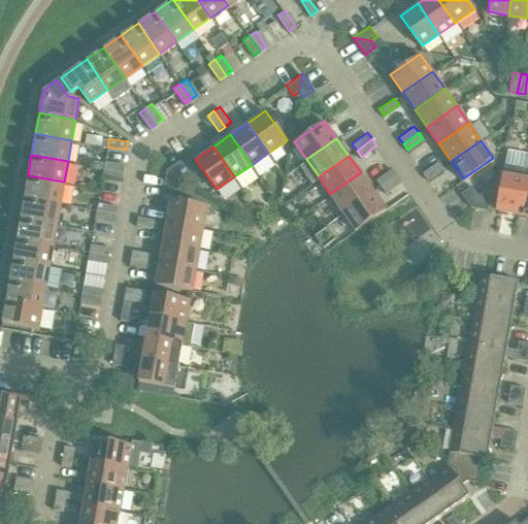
[(188,169),(179,158),(166,168),(178,175),(188,169)]
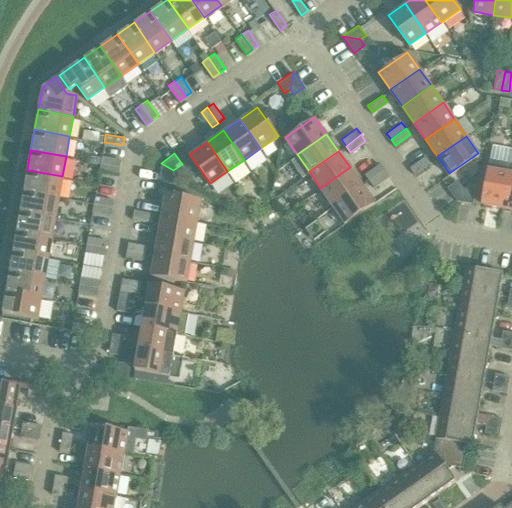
[(119,165),(120,158),(102,155),(100,162),(119,165)]
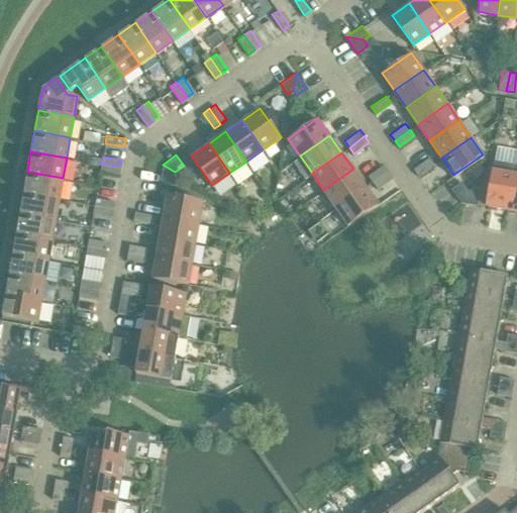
[(418,174),(433,163),(429,157),(413,168),(418,174)]
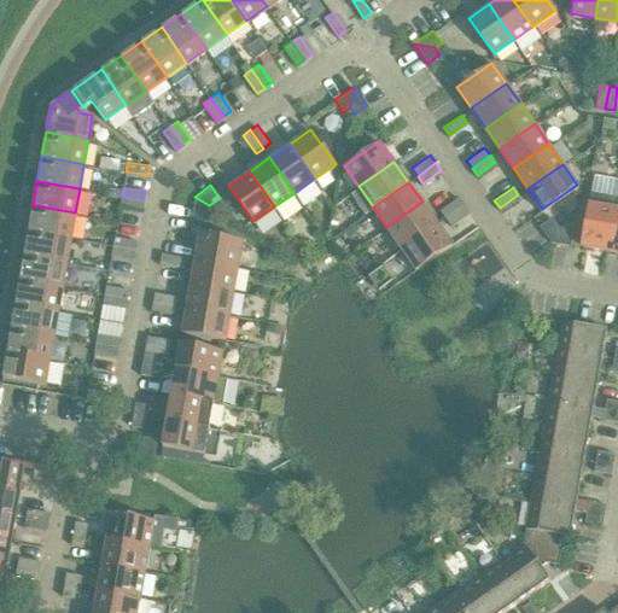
[(605,249),(614,194),(590,190),(581,244),(605,249)]
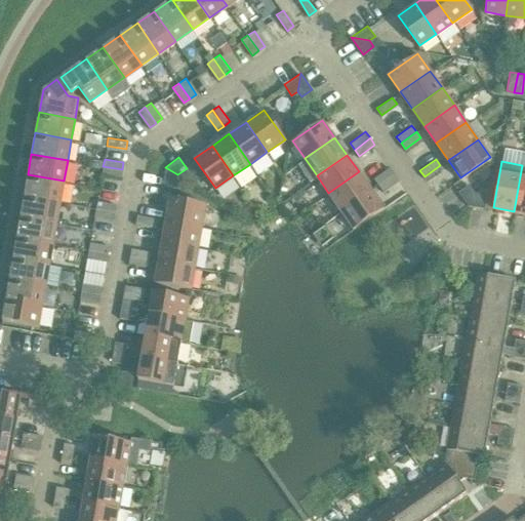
[(524,212),(524,165),(522,165),(514,211),(524,212)]
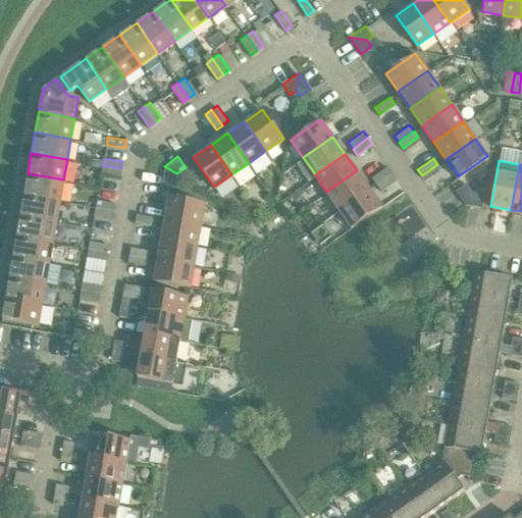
[(120,176),(121,168),(102,165),(101,173),(120,176)]
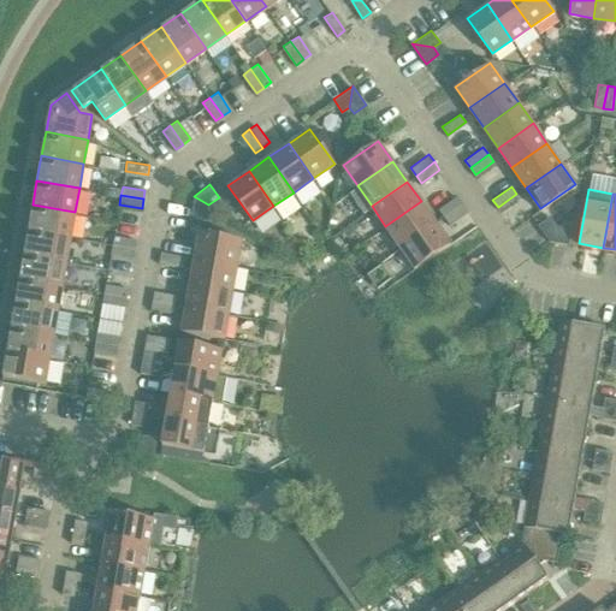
[(444,215),(462,202),(457,195),(438,208),(444,215)]
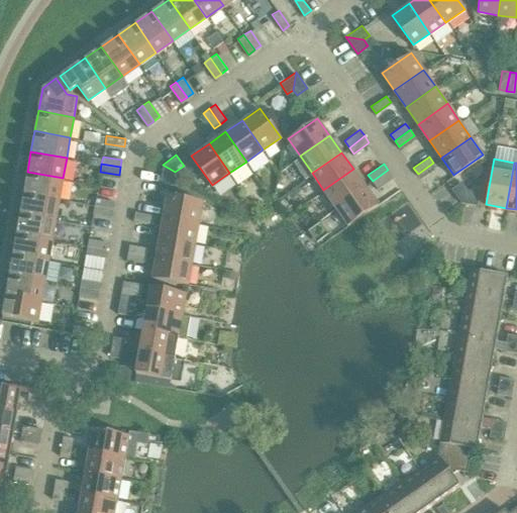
[(173,183),(175,172),(163,165),(160,181),(173,183)]
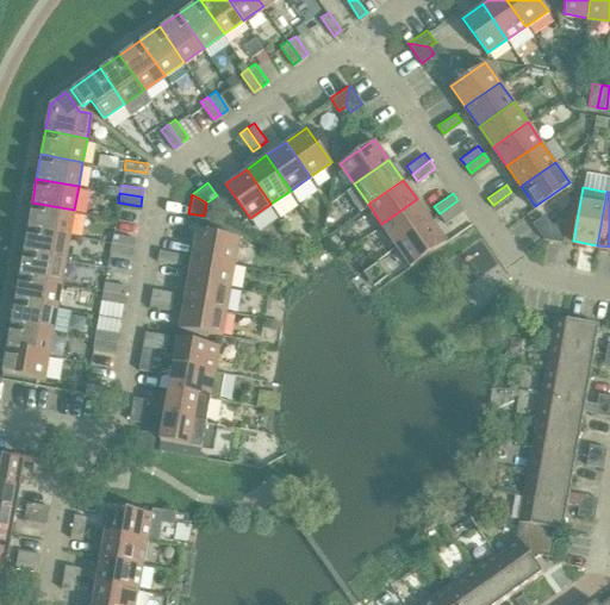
[(396,244),(430,219),(417,199),(381,224),(396,244)]
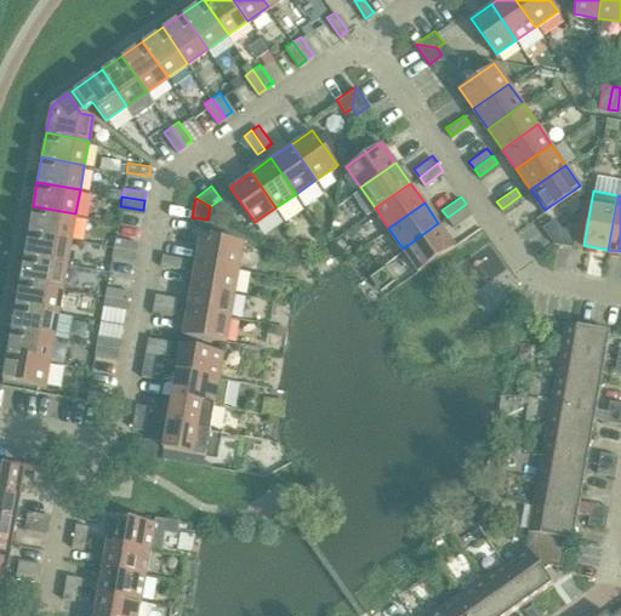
[(453,224),(472,211),(466,204),(448,217),(453,224)]
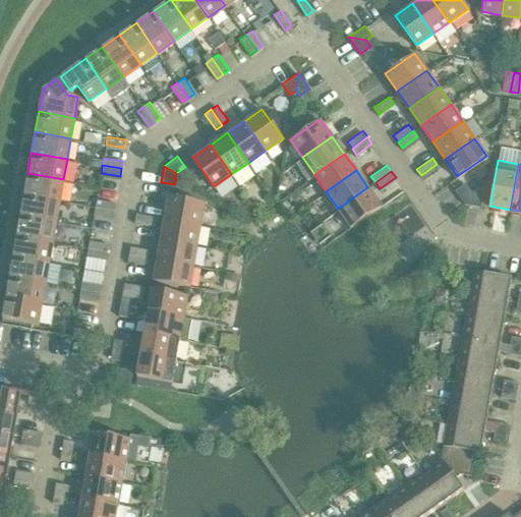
[(59,199),(63,179),(27,173),(23,193),(59,199)]
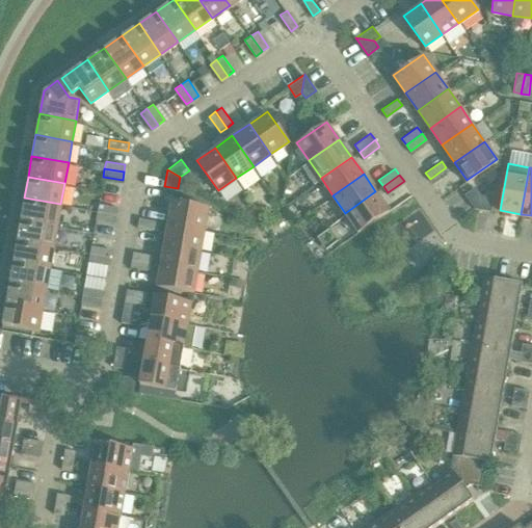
[(474,207),(481,194),(475,185),(463,193),(474,207)]
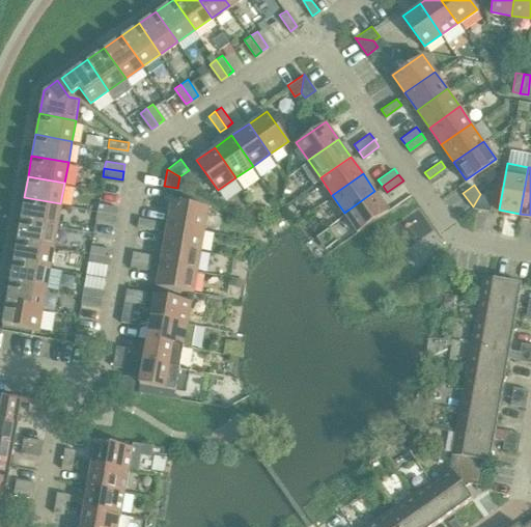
[(357,230),(387,209),(374,191),(344,213),(357,230)]
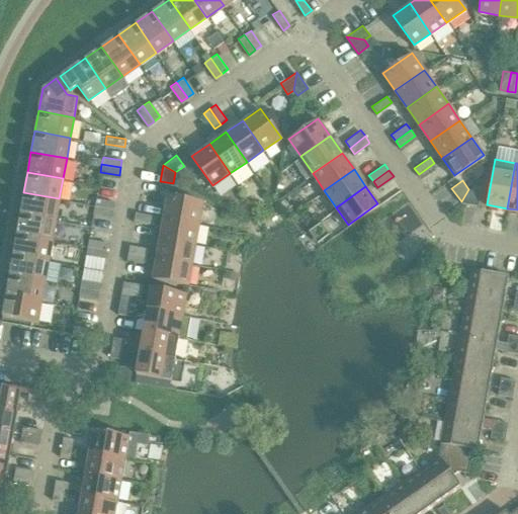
[(478,204),(480,191),(468,189),(461,201),(478,204)]
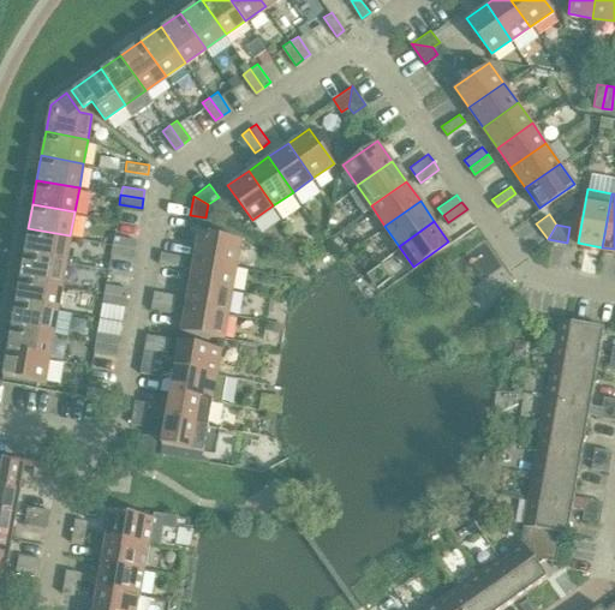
[(66,259),(70,235),(28,228),(24,252),(66,259)]
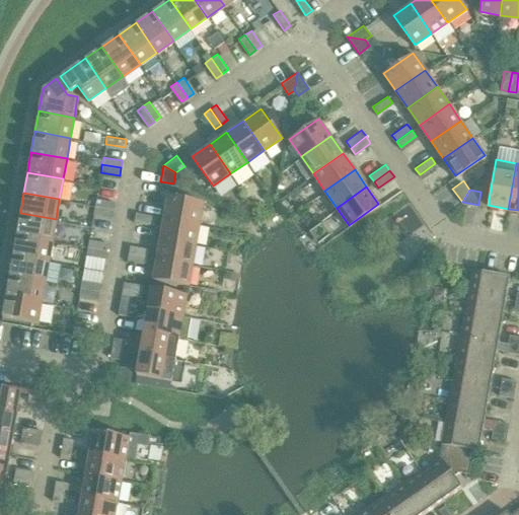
[(199,222),(203,202),(167,195),(163,216),(199,222)]
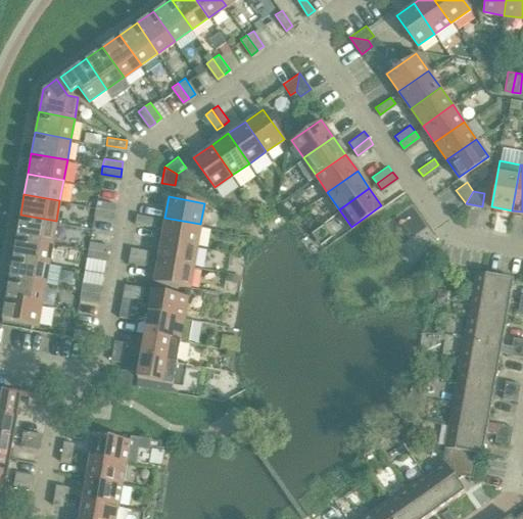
[(114,209),(115,202),(97,199),(95,206),(114,209)]
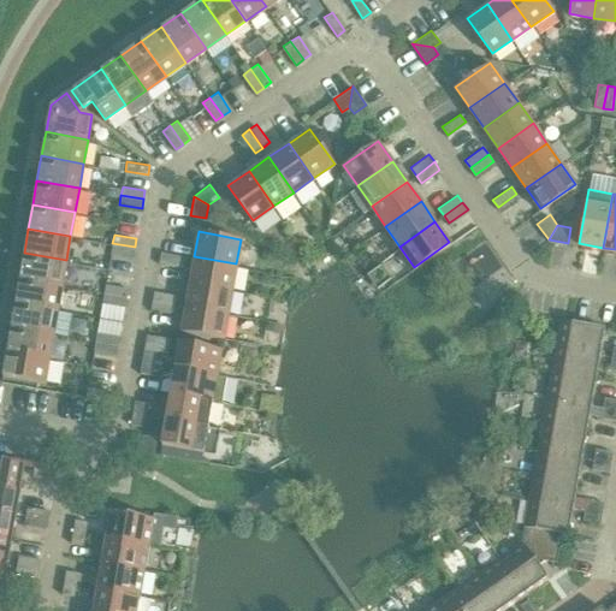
[(132,256),(135,247),(112,243),(111,253),(132,256)]
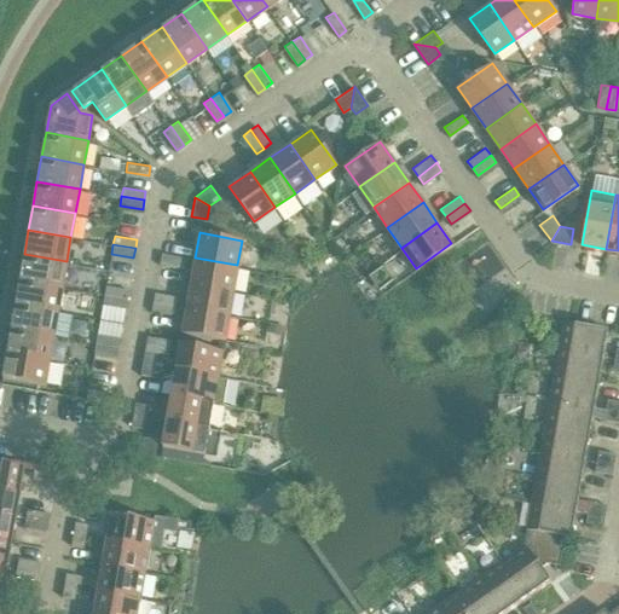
[(183,265),(184,256),(162,252),(160,261),(183,265)]
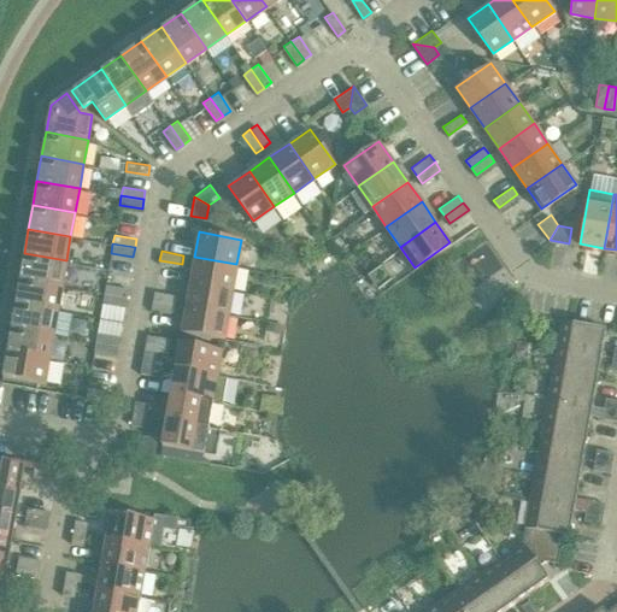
[(62,284),(66,260),(24,253),(19,277),(62,284)]
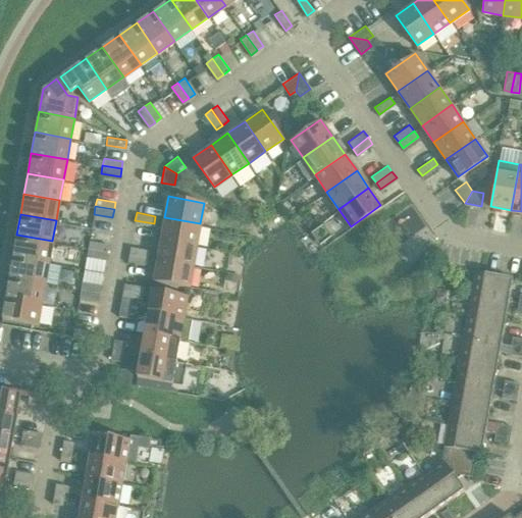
[(197,245),(200,223),(164,217),(161,239),(197,245)]
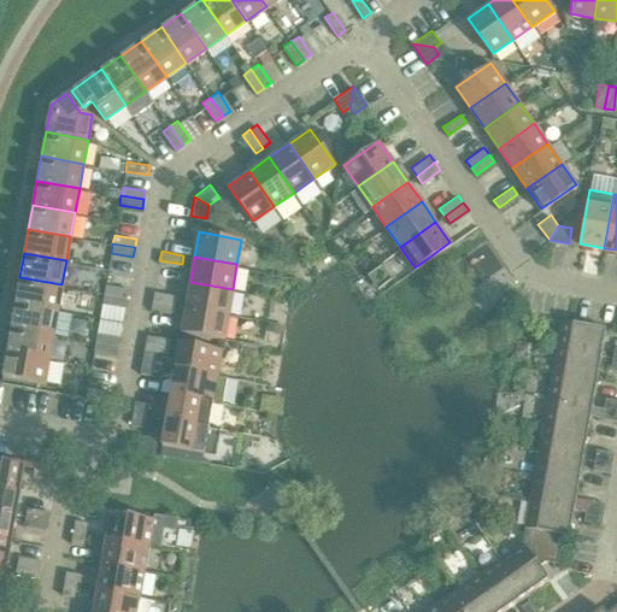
[(58,309),(62,284),(19,277),(16,301),(58,309)]
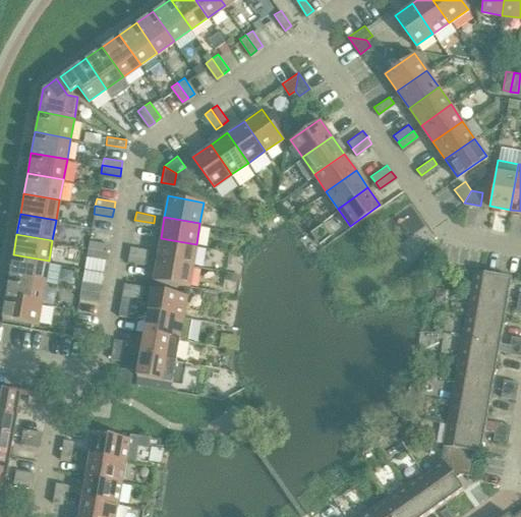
[(192,265),(196,244),(161,238),(157,259),(192,265)]
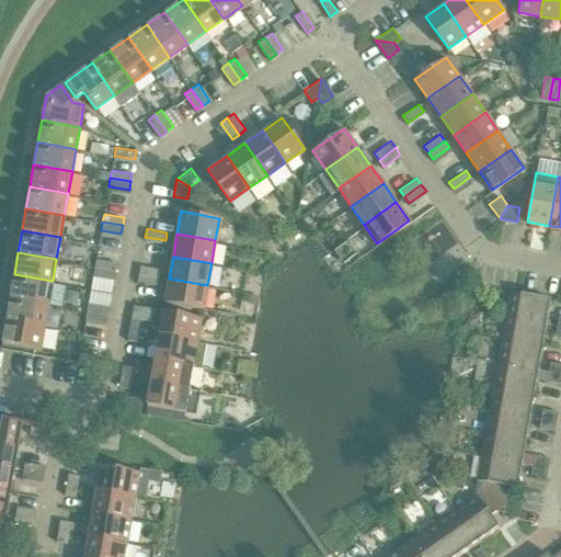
[(115,270),(116,261),(96,258),(94,265),(115,270)]
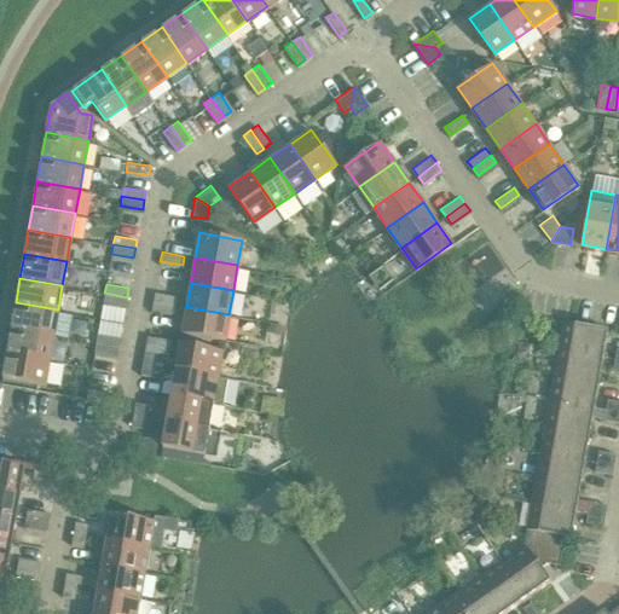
[(175,305),(177,295),(155,291),(154,300),(175,305)]
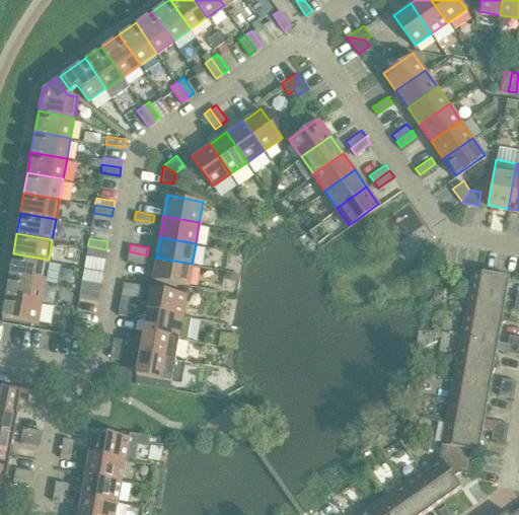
[(104,256),(106,249),(87,245),(86,253),(104,256)]
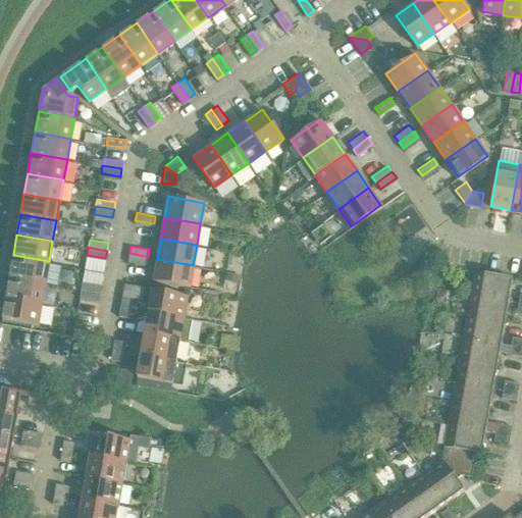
[(147,264),(148,257),(129,253),(127,261),(147,264)]
